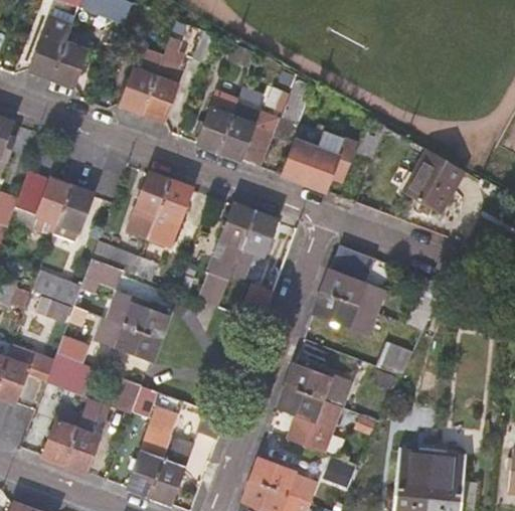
[(126,17),(133,0),(82,0),(126,17)]
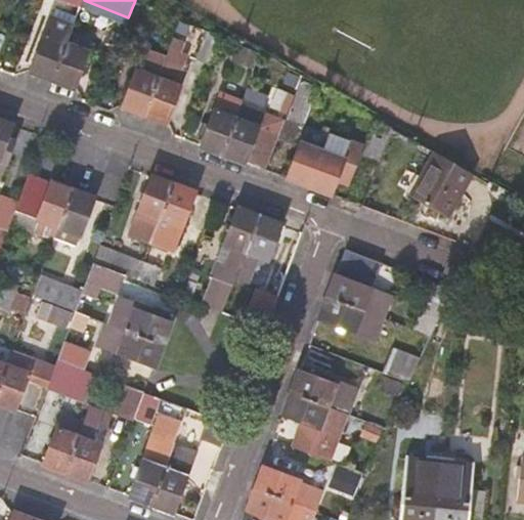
[(135,19),(141,3),(135,0),(128,17),(135,19)]
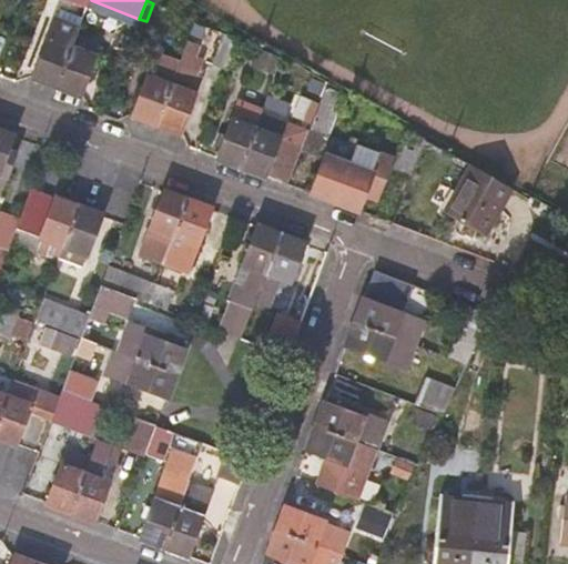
[(64,12),(61,20),(78,27),(79,22),(81,18),(64,12)]
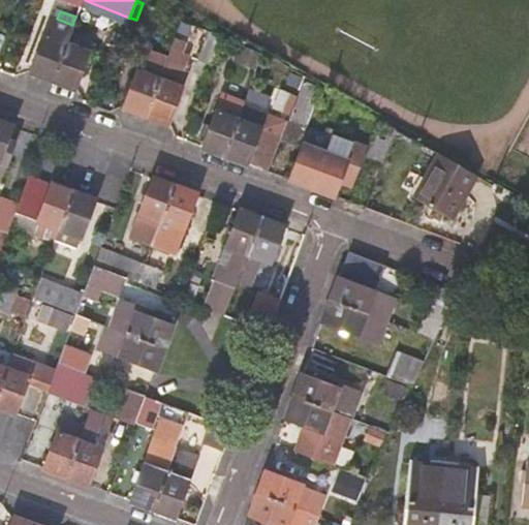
[(166,16),(161,30),(174,35),(178,21),(166,16)]
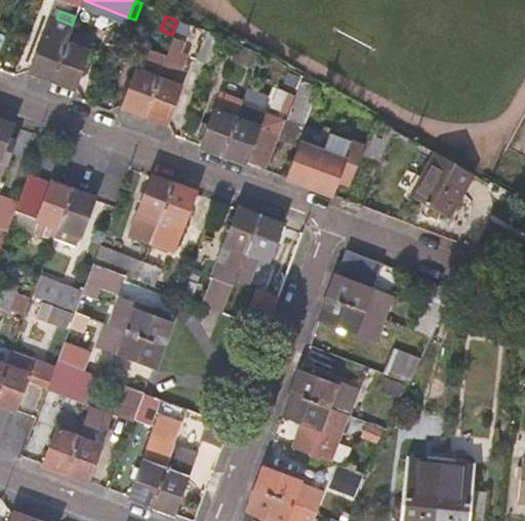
[(51,78),(72,25),(56,18),(51,16),(31,70),(40,74),(51,78)]
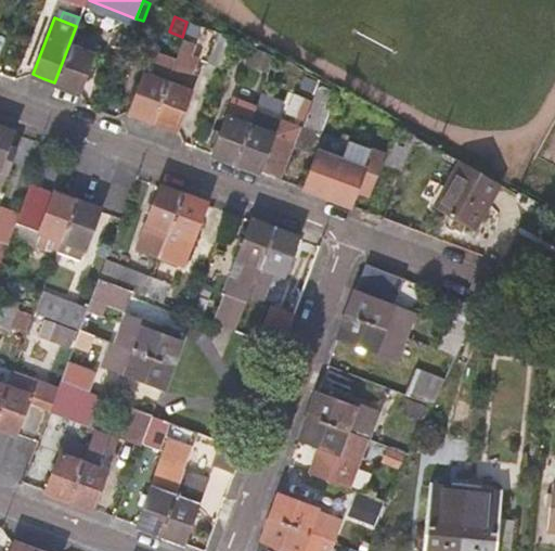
[(77,22),(76,26),(54,82),(71,89),(78,92),(101,30),(77,22)]
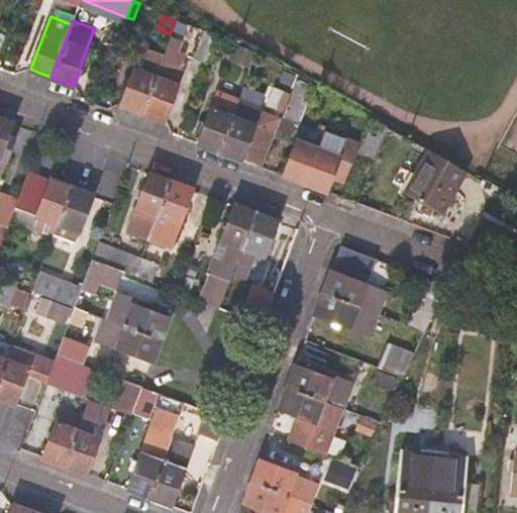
[(204,30),(194,56),(207,61),(216,35),(204,30)]
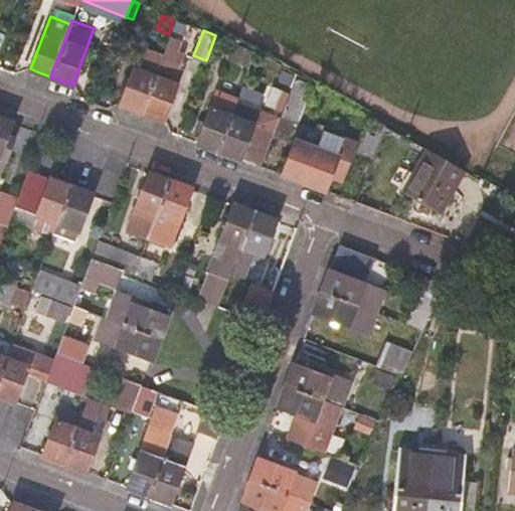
[(163,56),(143,111),(157,117),(162,118),(180,71),(176,69),(181,55),(173,52),(177,42),(169,40),(163,56)]
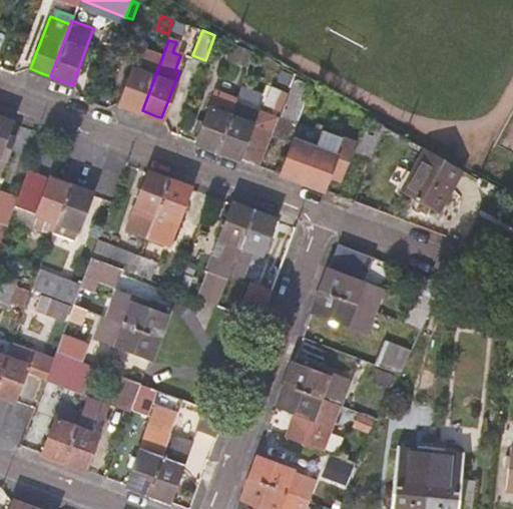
[(240,46),(235,60),(245,65),(250,51),(240,46)]
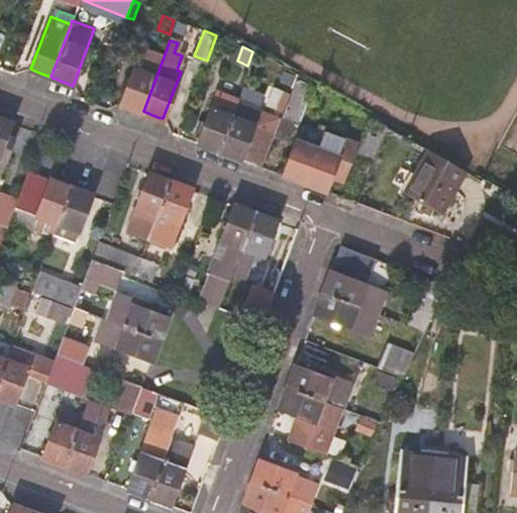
[(143,111),(164,57),(141,49),(121,103),(129,106),(143,111)]
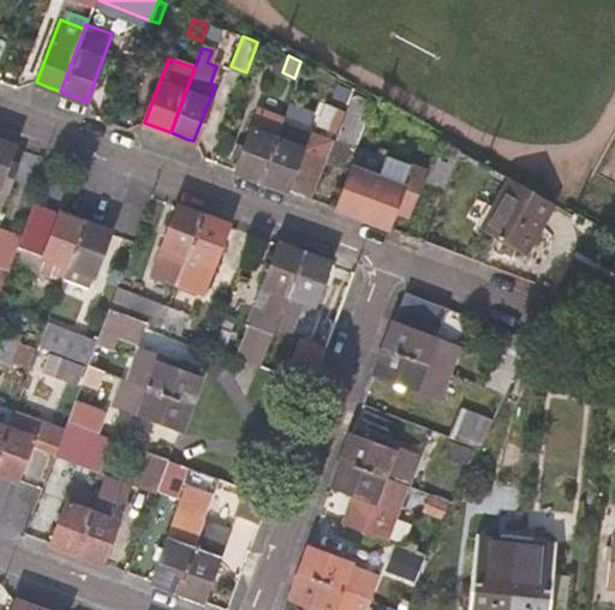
[(334,97),(348,103),(352,94),(354,87),(341,79),(334,97)]
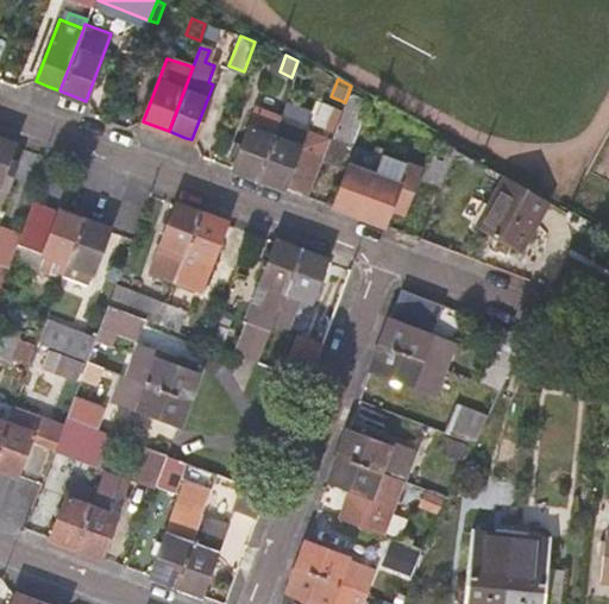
[(345,102),(332,136),(352,143),(368,101),(349,93),(345,102)]
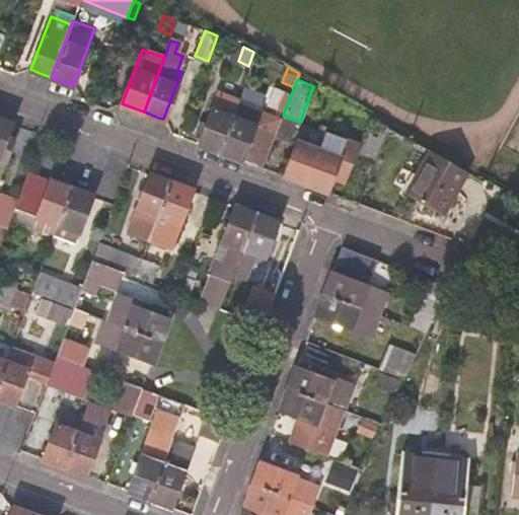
[(240,98),(221,151),(241,158),(252,128),(264,96),(243,88),(240,98)]
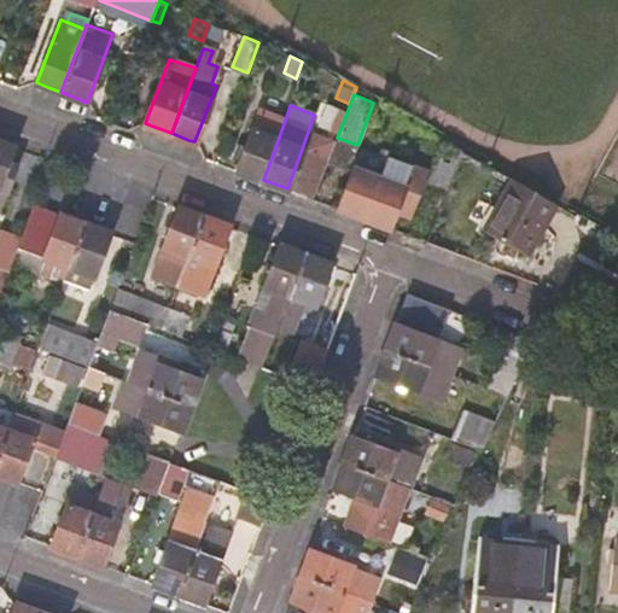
[(243,171),(263,180),(286,117),(260,109),(237,169),(243,171)]
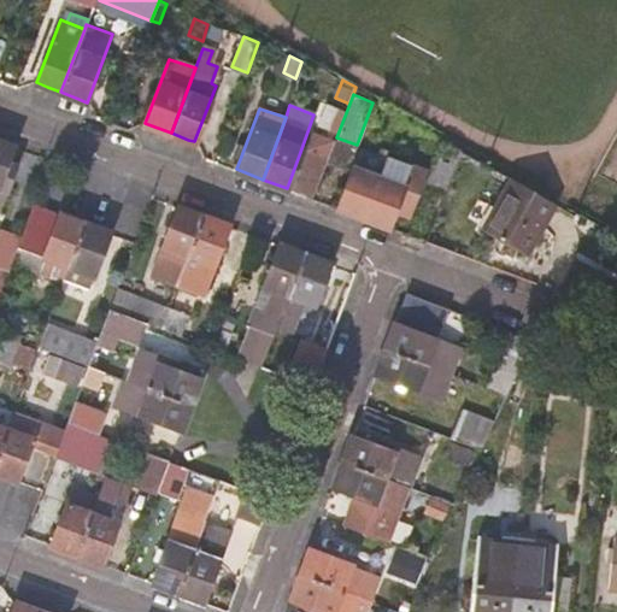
[(9,159),(15,142),(0,135),(0,201),(0,202),(6,187),(17,162),(9,159)]
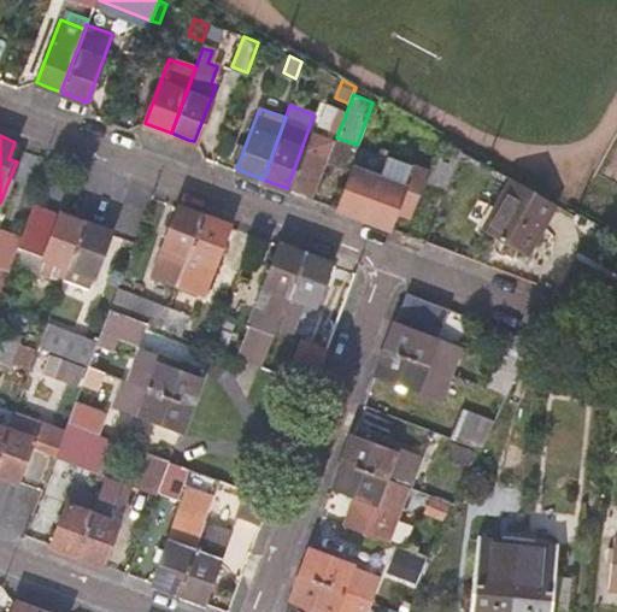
[(329,157),(354,166),(360,151),(378,158),(381,154),(357,145),(336,137),(329,157)]
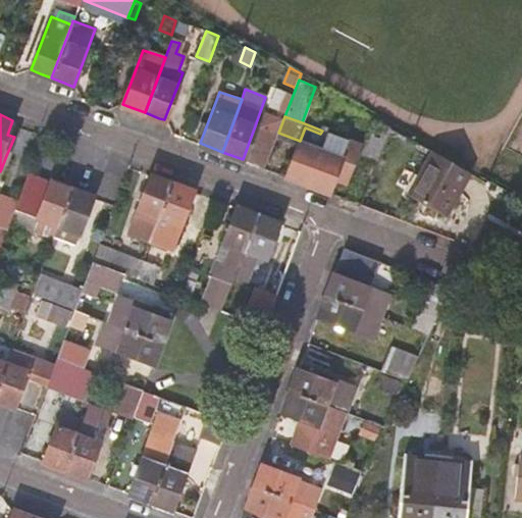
[(364,142),(380,148),(389,125),(373,116),(364,142)]
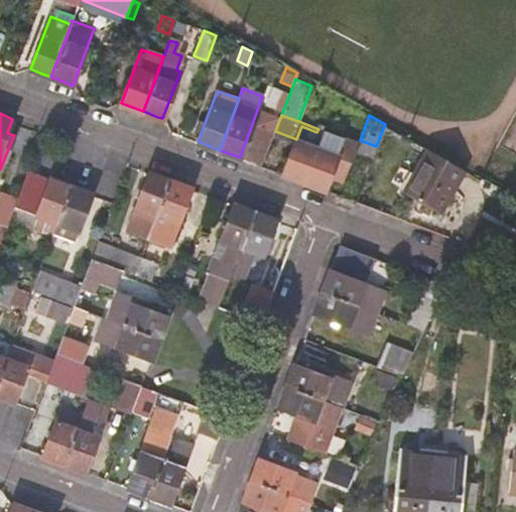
[(320,123),(318,129),(316,132),(301,126),(296,139),(283,173),(286,174),(305,181),(325,131),(327,125),(320,123)]
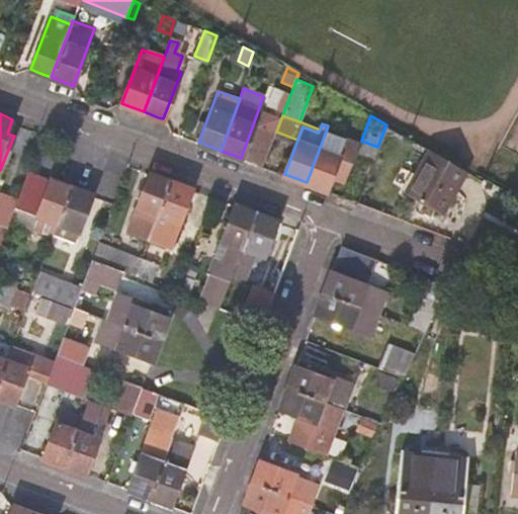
[(274,136),(252,127),(241,158),(248,161),(263,167),(274,136)]
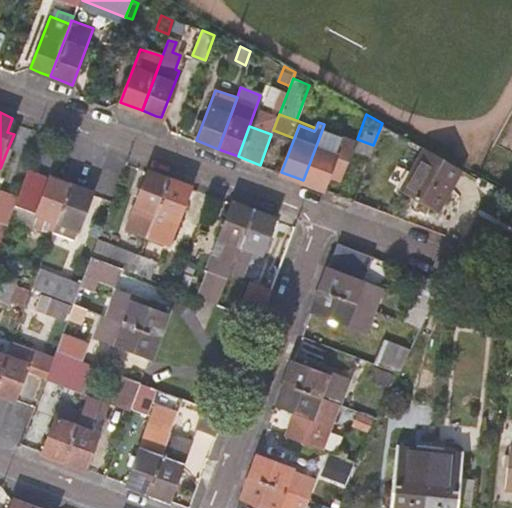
[(322,130),(303,180),(324,188),(329,174),(341,178),(354,141),(322,130)]
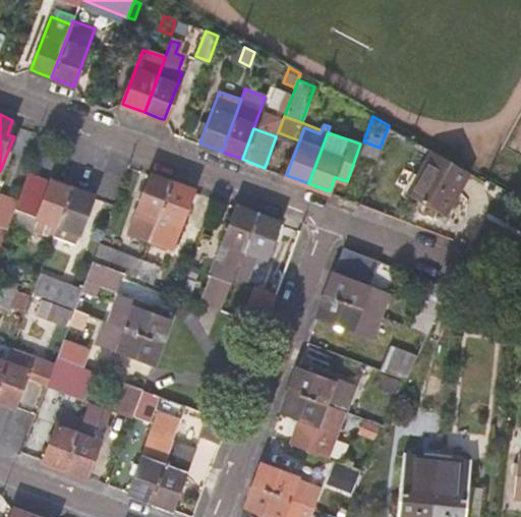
[(442,214),(466,171),(429,149),(404,192),(442,214)]
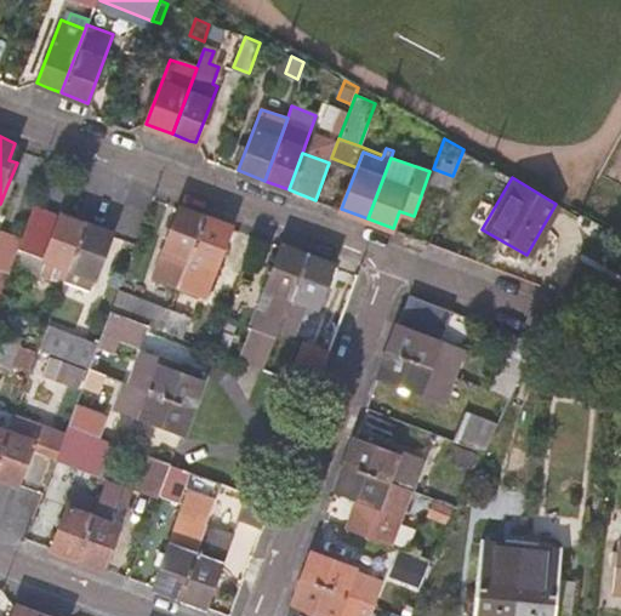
[(66,281),(86,224),(56,212),(34,204),(22,238),(46,247),(36,274),(64,284),(66,281)]
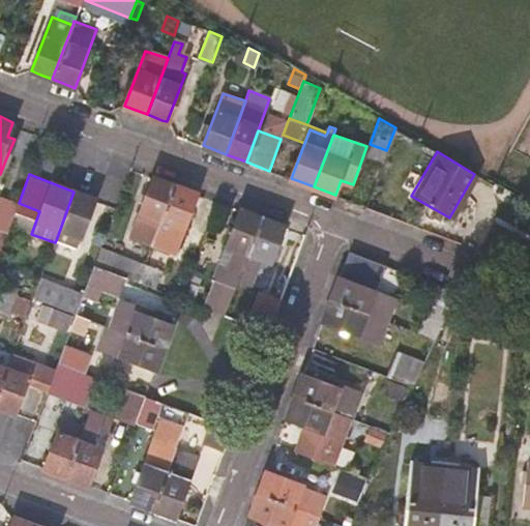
[(156,234),(176,183),(152,175),(129,235),(152,244),(156,234)]
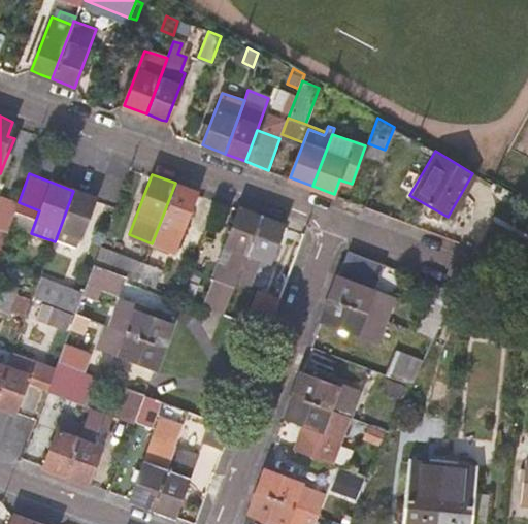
[(175,241),(196,191),(191,189),(175,183),(156,233),(152,243),(171,251),(175,241)]
